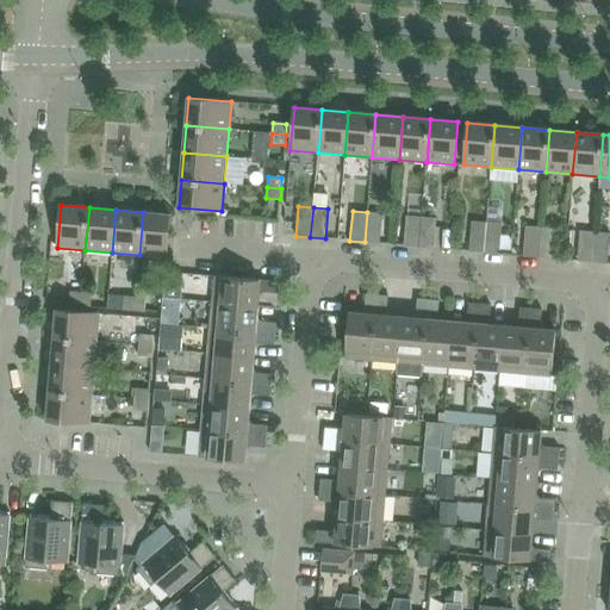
[(143,212),(139,255),(167,257),(170,215),(143,212)]
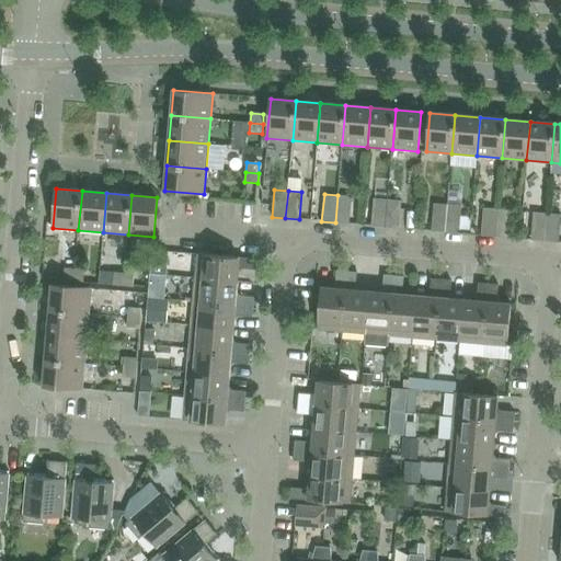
[(335,222),(348,224),(352,196),(338,195),(335,222)]
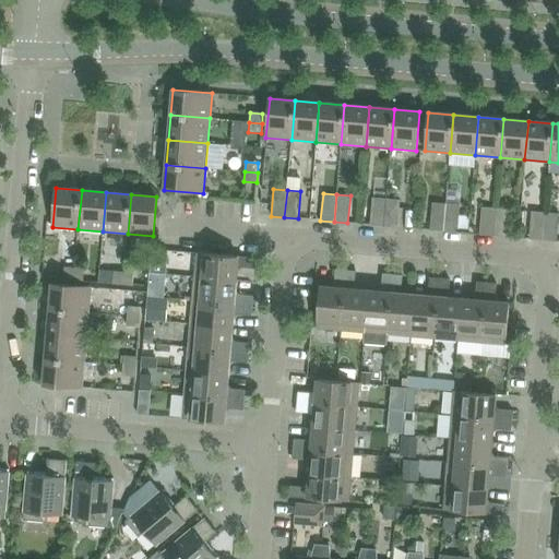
[(370,225),(383,226),(387,199),(372,198),(370,225)]
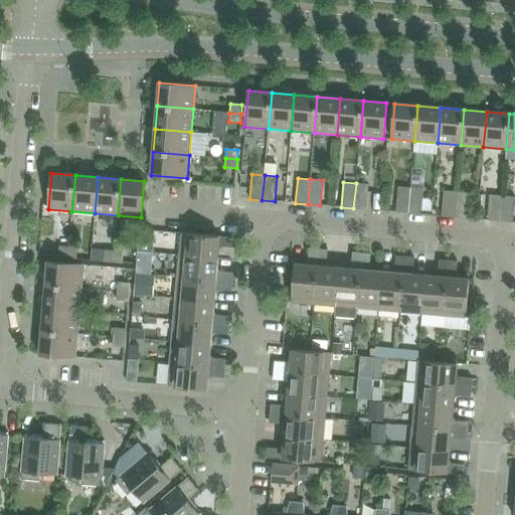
[(356,183),(353,208),(366,209),(368,184),(356,183)]
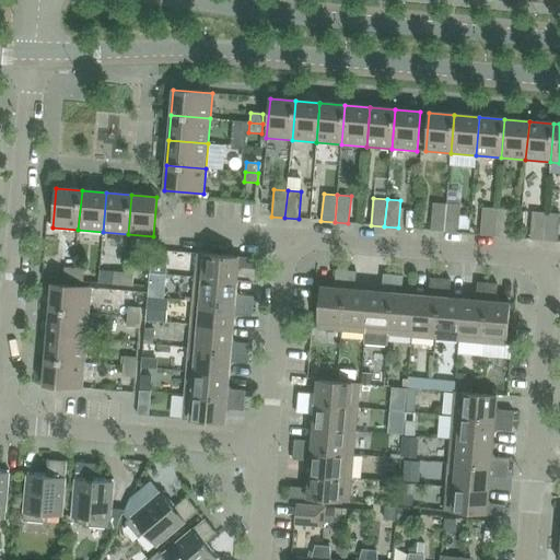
[(431,231),(444,232),(446,205),(433,203),(431,231)]
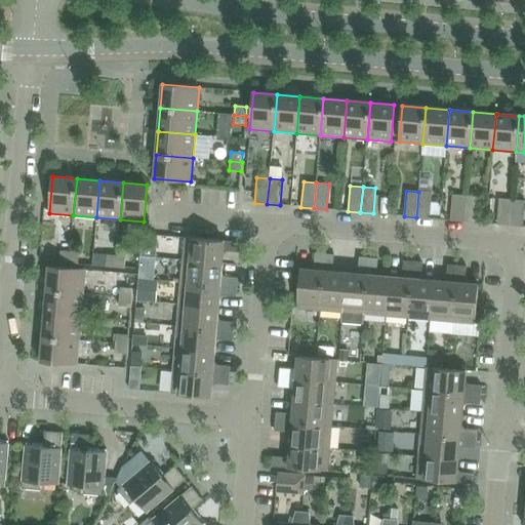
[(416,217),(430,218),(432,193),(418,192),(416,217)]
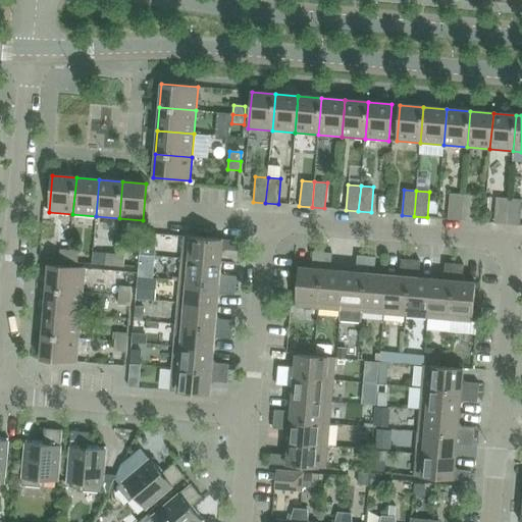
[(448,219),(461,220),(463,195),(450,194),(448,219)]
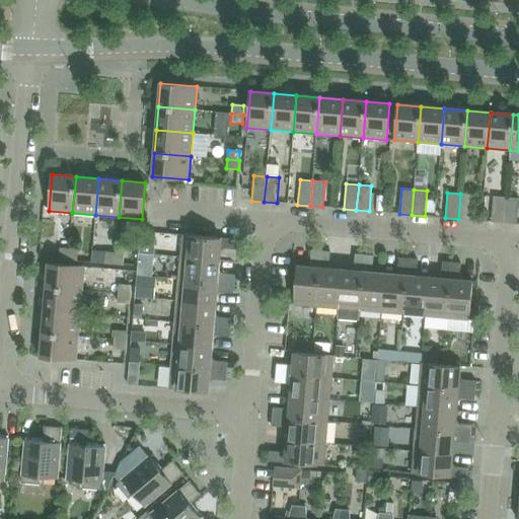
[(460,194),(458,219),(470,220),(472,195),(460,194)]
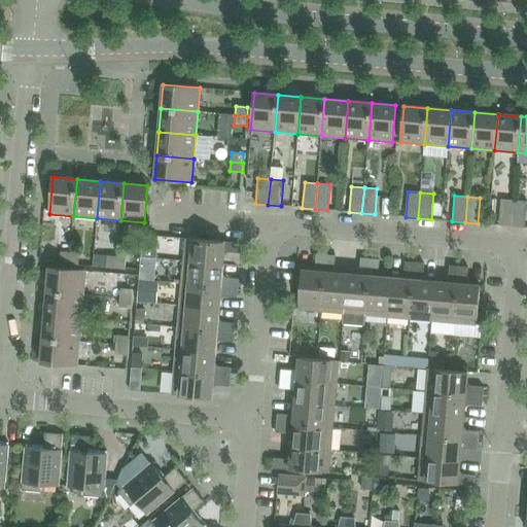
[(498,225),(512,226),(514,201),(500,200),(498,225)]
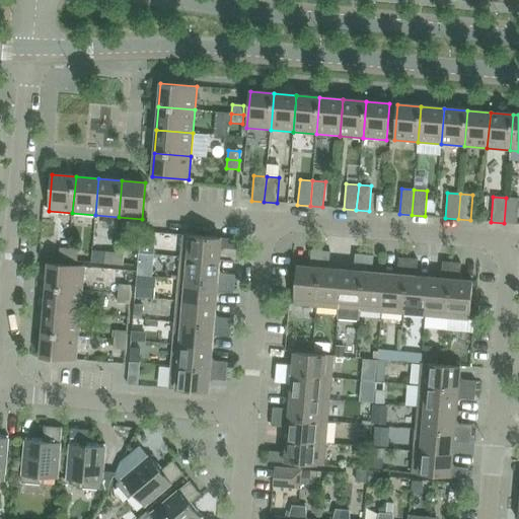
[(506,198),(504,223),(516,224),(518,199),(506,198)]
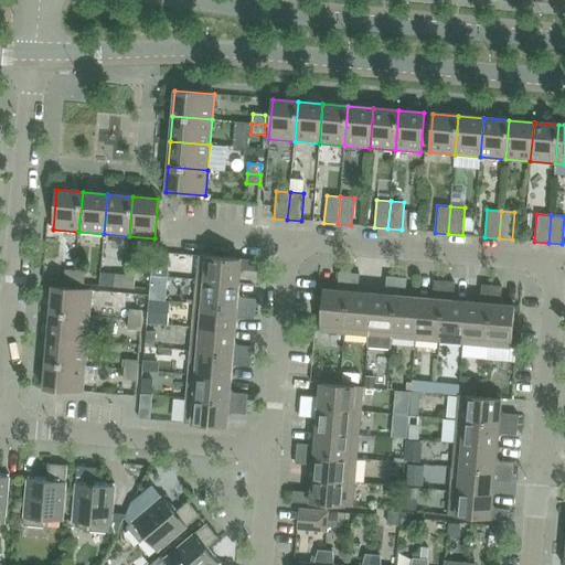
[(199,256),(196,280),(238,284),(240,270),(258,272),(259,260),(199,256)]
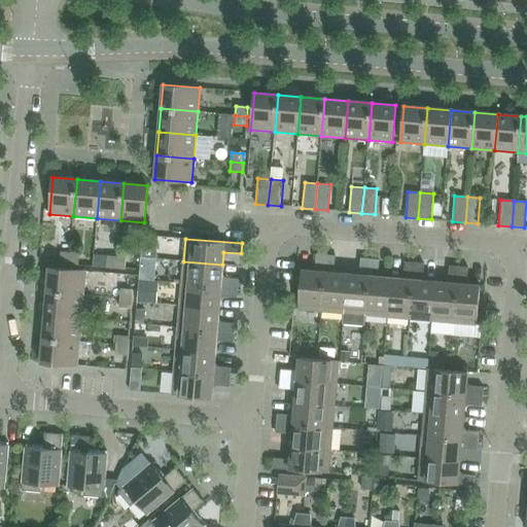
[(60,264),(69,265),(70,252),(61,252),(60,264)]
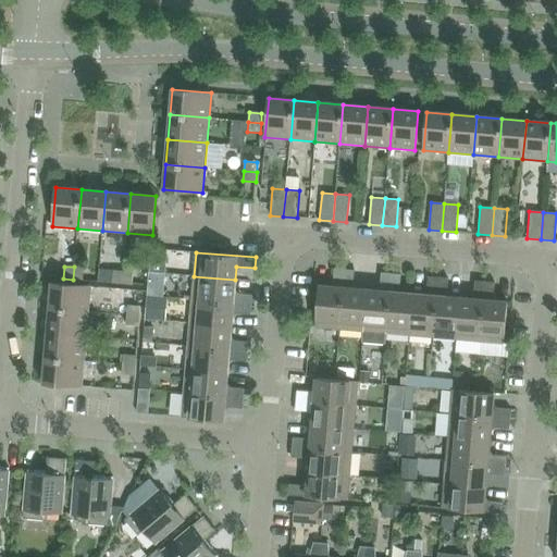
[(73,280),(83,281),(84,268),(74,267),(73,280)]
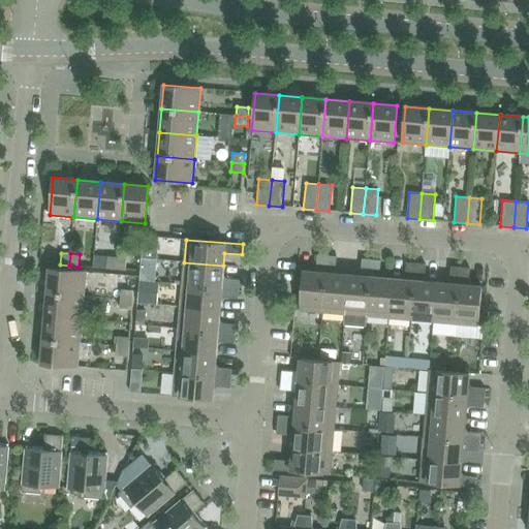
[(300,311),(322,312),(327,256),(317,255),(316,273),(303,272),(300,311)]
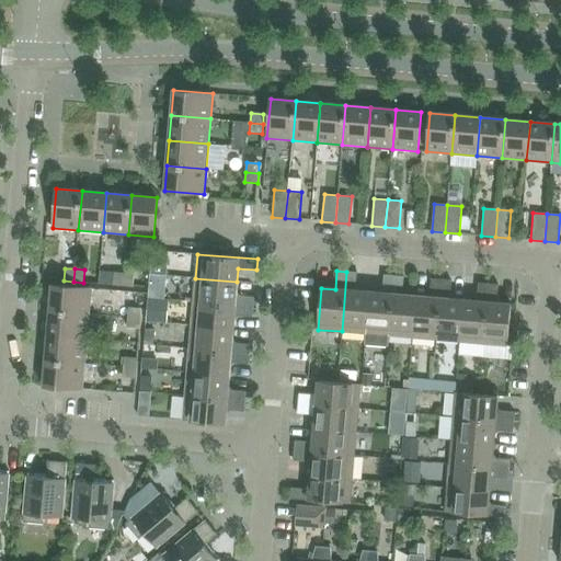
[(342,331),(365,333),(369,292),(355,290),(356,272),(346,272),(342,331)]
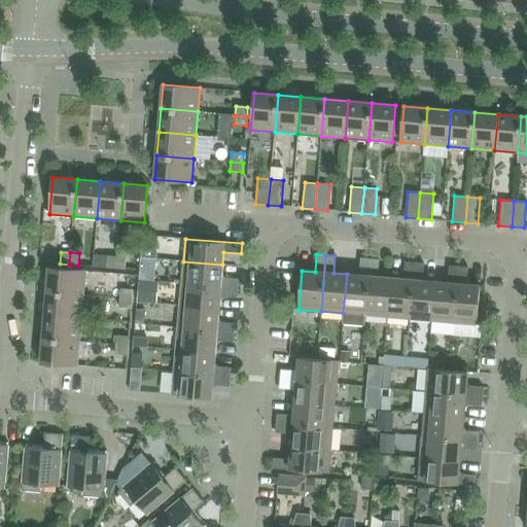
[(107,268),(116,269),(117,256),(108,256),(107,268)]
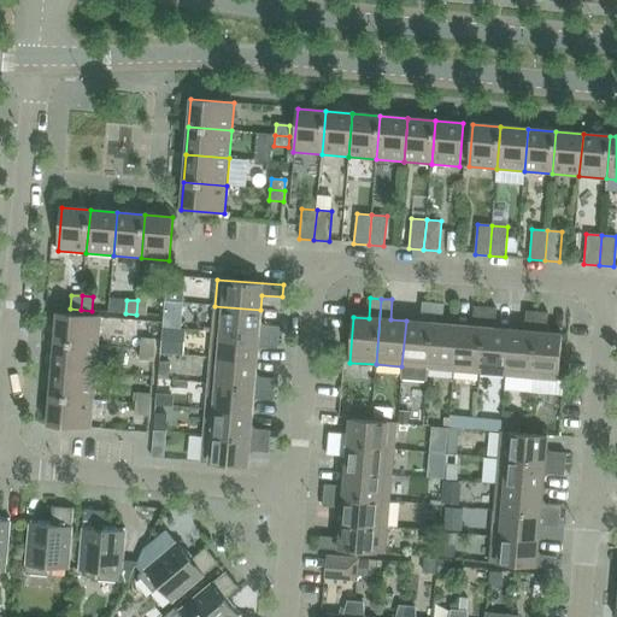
[(136,315),(147,316),(148,301),(137,300),(136,315)]
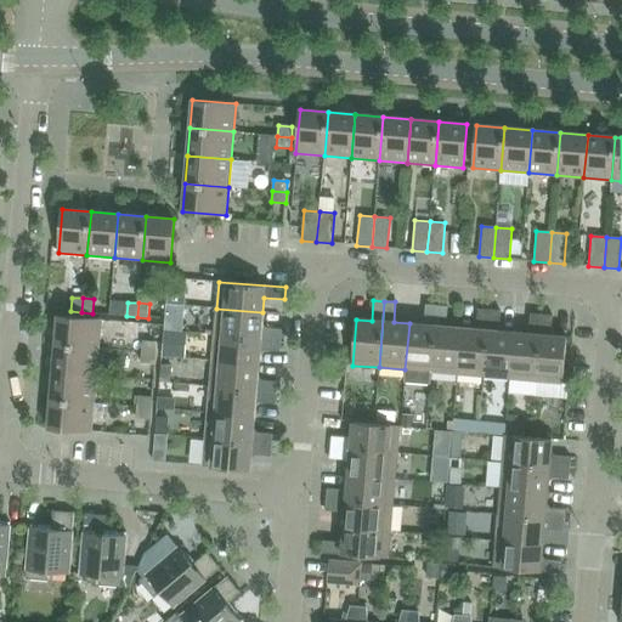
[(405,369),(431,372),(436,305),(425,305),(424,326),(410,323),(405,369)]
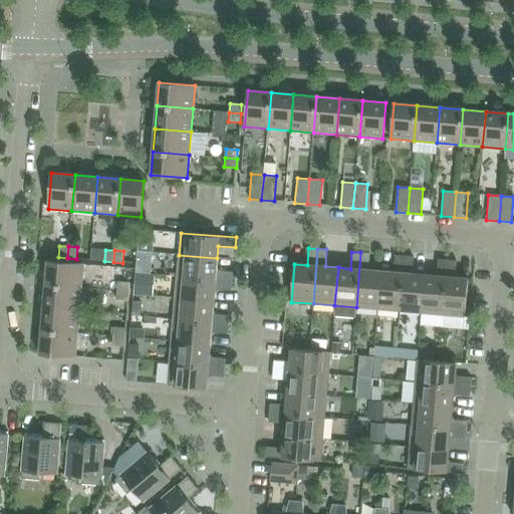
[(356,307),(377,309),(381,271),(368,270),(369,253),(360,252),(356,307)]
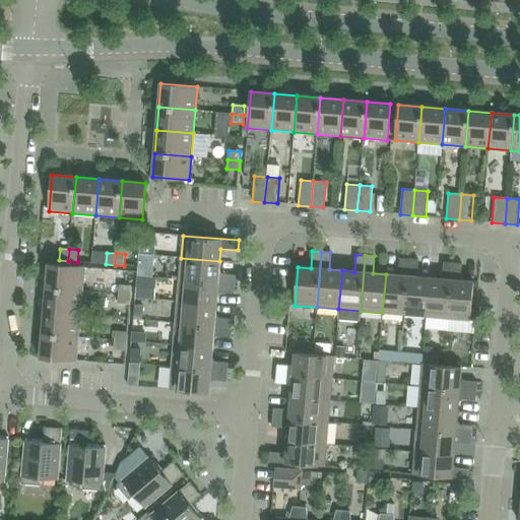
[(181,258),(180,279),(235,284),(236,275),(218,274),(219,261),(181,258)]
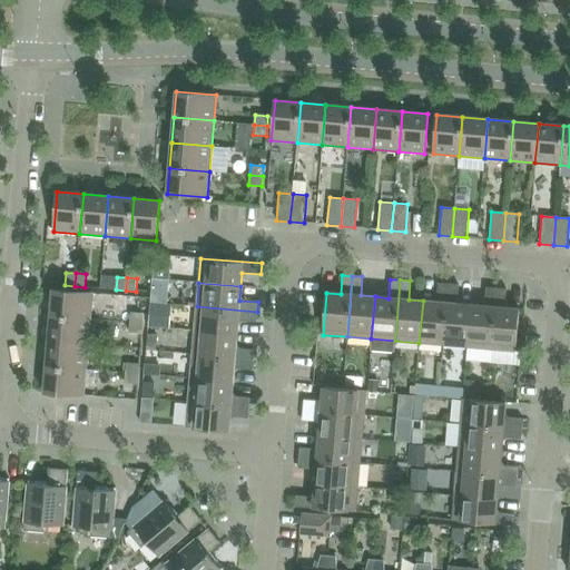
[(419,343),(443,345),(448,284),(438,283),(436,302),(423,301),(419,343)]
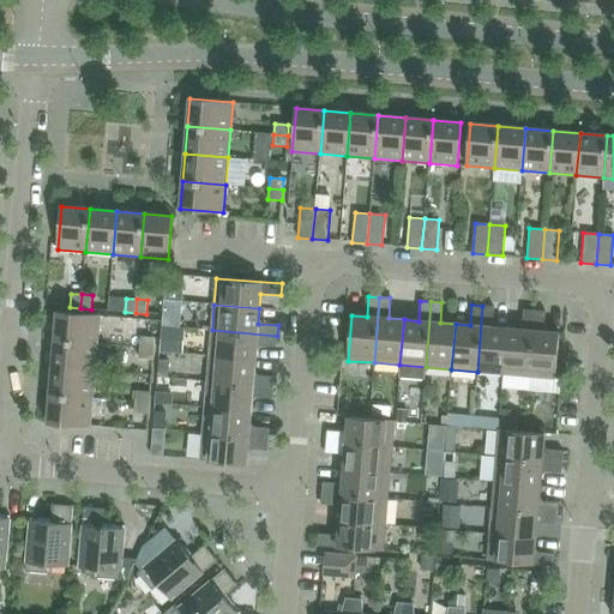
[(477,372),(503,374),(507,329),(492,327),(494,307),(482,306),(477,372)]
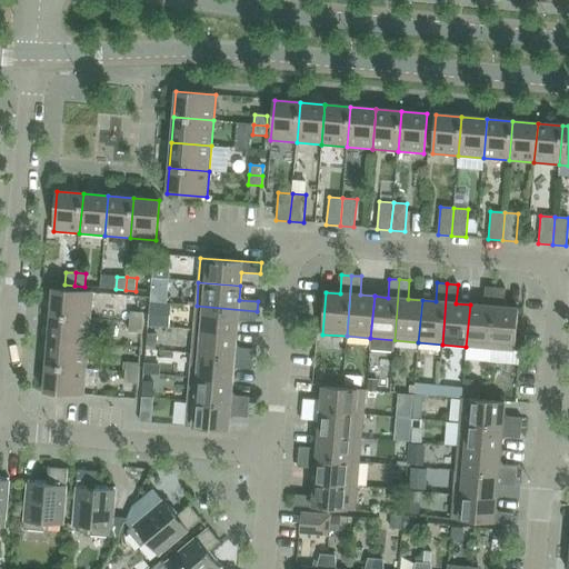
[(466,347),(490,349),(496,288),(488,287),(486,306),(470,305),(466,347)]
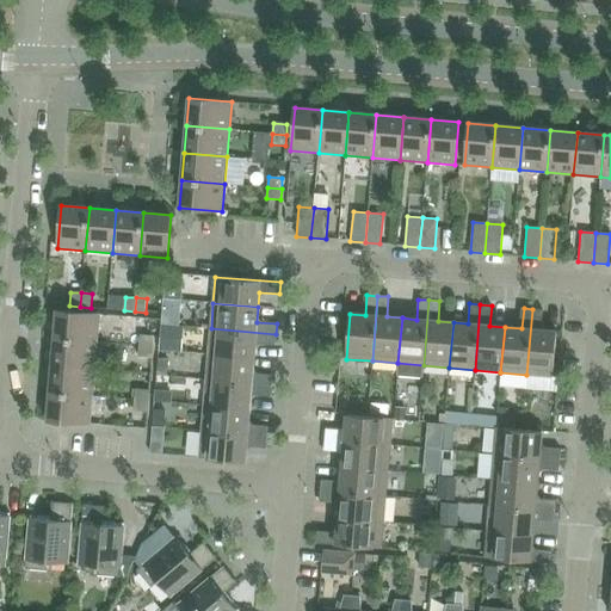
[(532,309),(526,375),(553,377),(556,332),(541,331),(543,310),(532,309)]
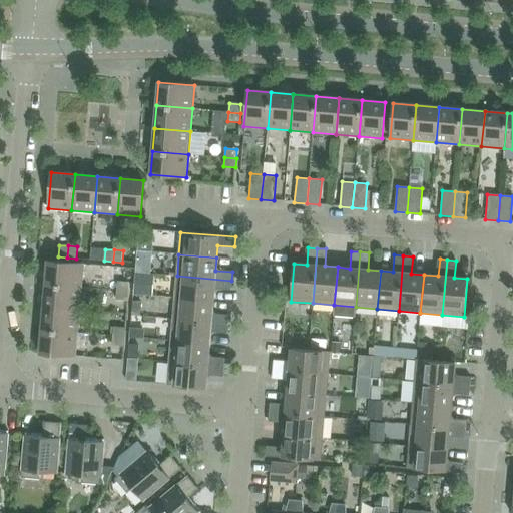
[(47,261),(45,285),(81,288),(83,264),(47,261)]
